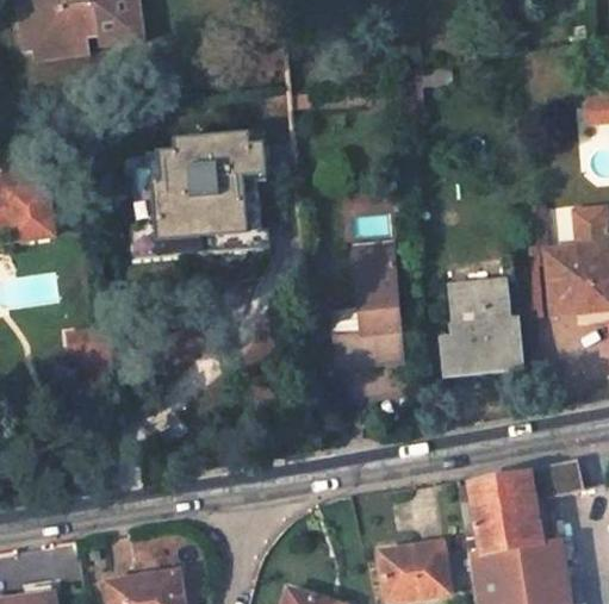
[(142,42),(136,0),(13,0),(17,20),(29,19),(35,54),(85,45),(85,39),(94,38),(97,49),(142,42)]
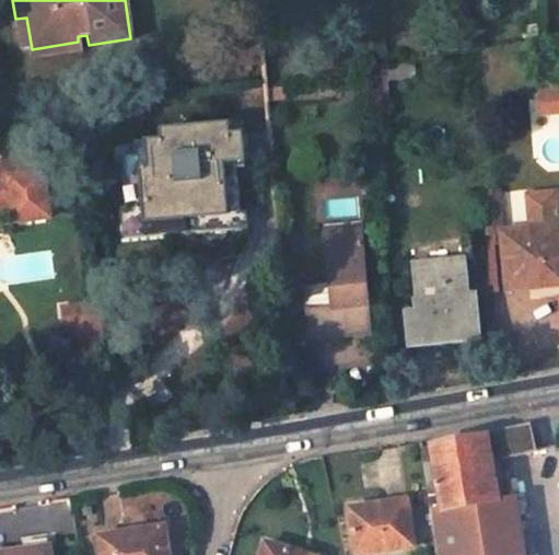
[(15,19),(21,51),(32,49),(26,18),(15,19)]
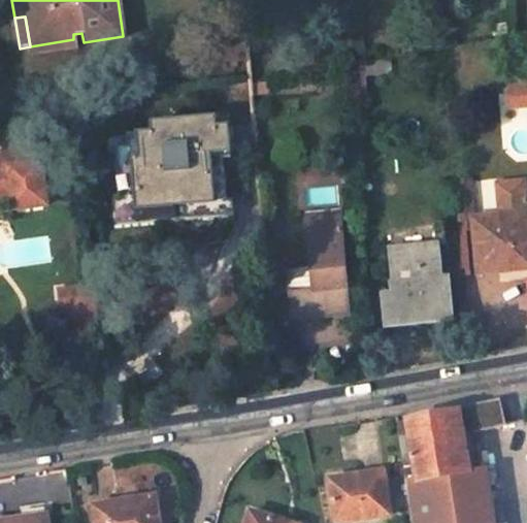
[(30,46),(31,56),(75,48),(73,39),(30,46)]
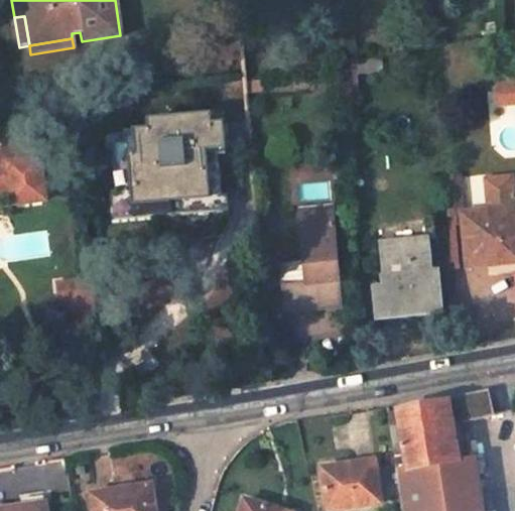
[(514,78),(495,80),(496,100),(514,98),(514,78)]
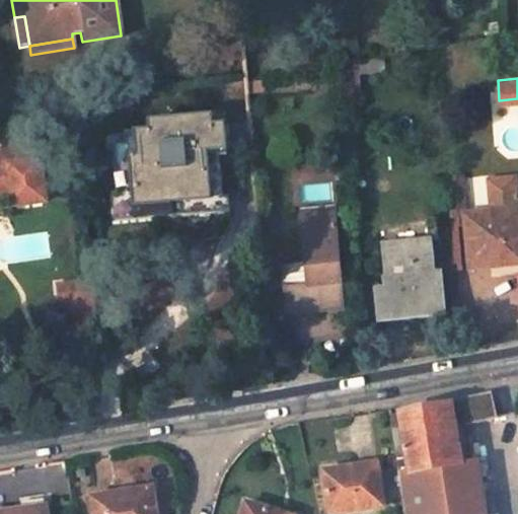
[(209,106),(209,111),(210,121),(222,120),(221,105),(209,106)]
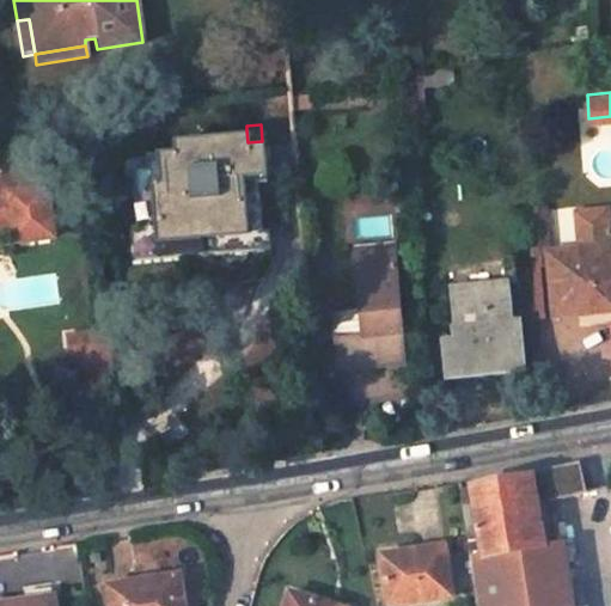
[(246,130),(172,135),(173,147),(156,148),(156,150),(145,151),(146,164),(133,165),(136,222),(138,238),(157,237),(157,242),(185,240),(185,233),(218,231),(219,237),(248,234),(243,172),(264,171),(262,141),(248,142),(246,130)]
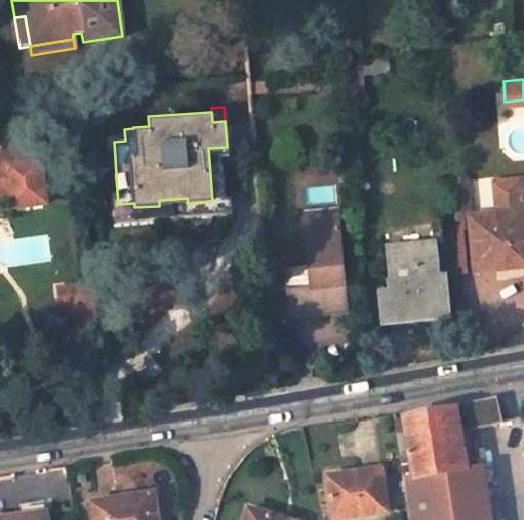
[(36,141),(4,145),(5,157),(6,165),(38,161),(36,141)]
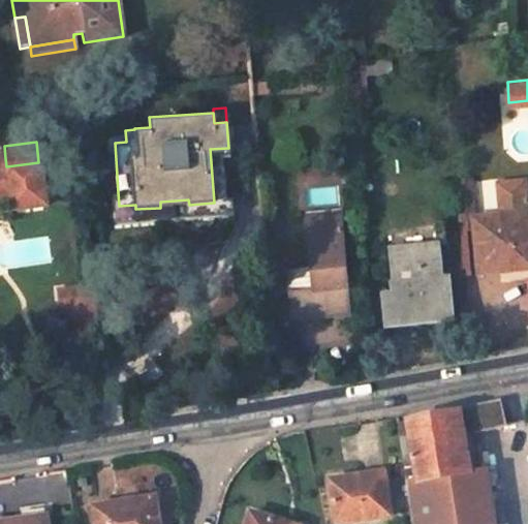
[(230,164),(228,148),(210,149),(214,203),(189,205),(188,199),(160,202),(160,208),(135,209),(135,205),(119,206),(118,192),(114,193),(116,219),(231,210),(230,195),(225,196),(223,164),(230,164)]
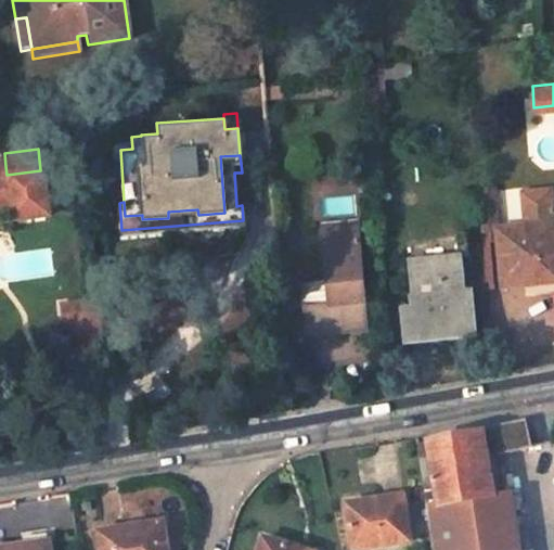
[(5,166),(0,166),(0,205),(10,204),(11,212),(11,219),(47,214),(40,170),(7,175),(5,166)]
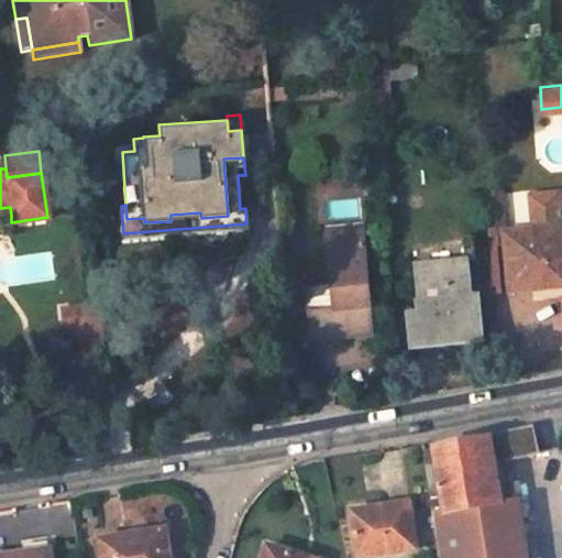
[(561,281),(561,229),(559,187),(529,190),(530,225),(503,228),(509,287),(561,281)]
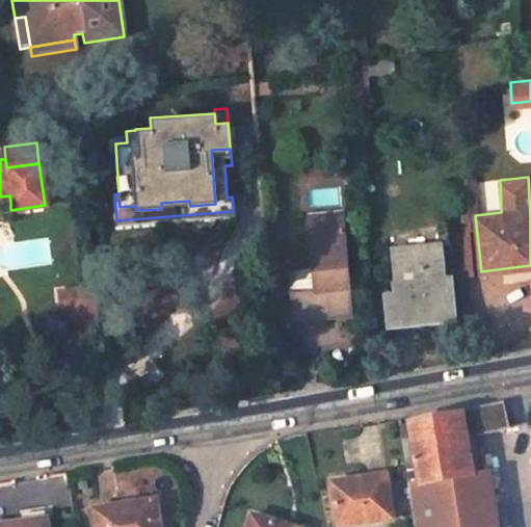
[(349,314),(340,208),(307,212),(313,288),(291,290),(293,319),(349,314)]
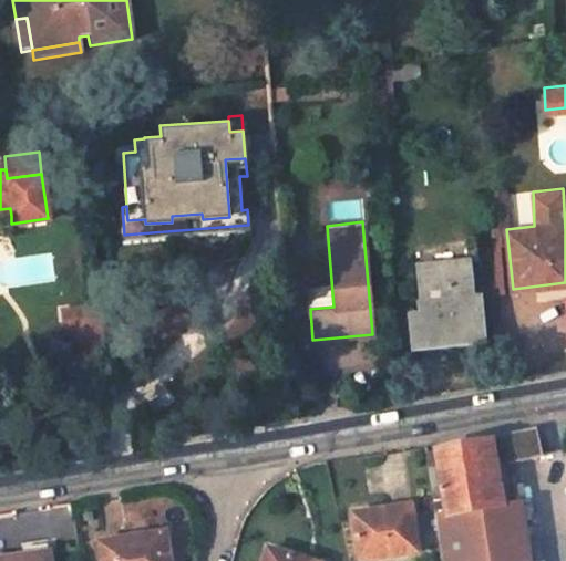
[(413,338),(483,332),(480,292),(474,293),(470,258),(415,262),(421,309),(411,310),(413,338)]
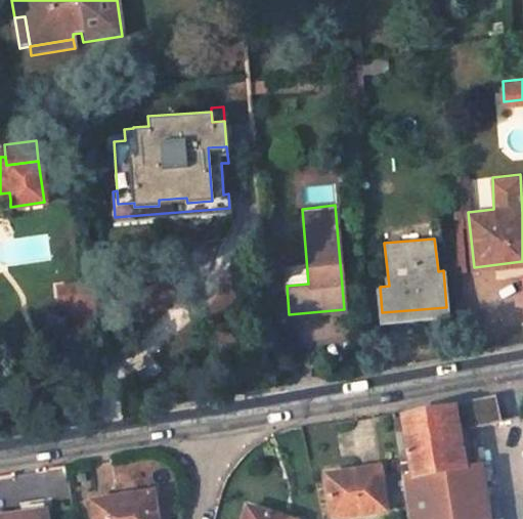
[(92,277),(79,278),(81,296),(93,294),(92,277)]
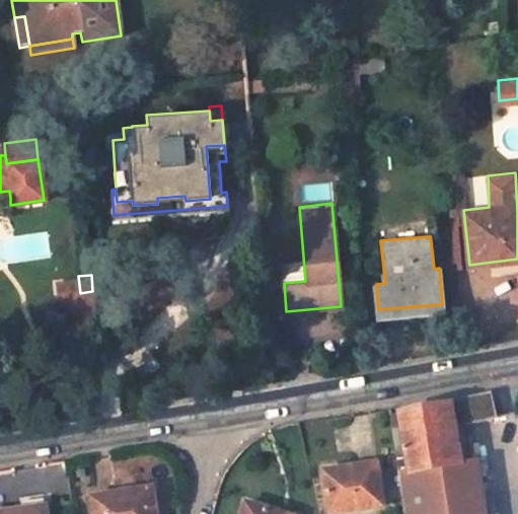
[(78,276),(54,279),(60,325),(96,321),(92,291),(80,293),(78,276)]
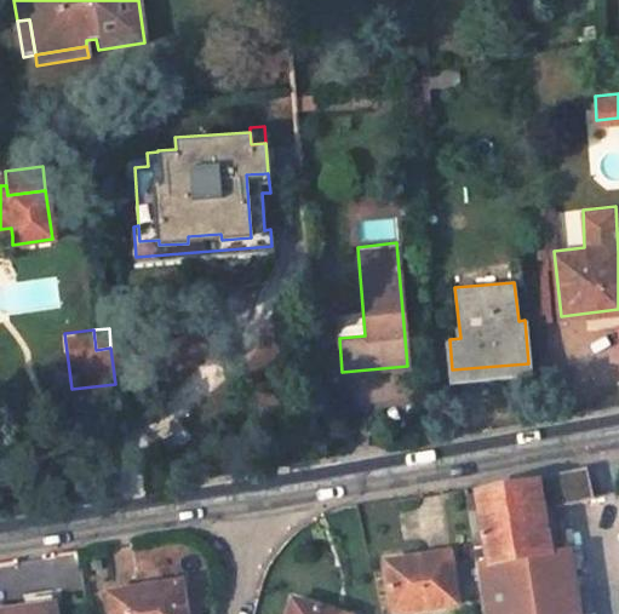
[(577,613),(567,543),(563,543),(556,494),(590,488),(586,463),(531,474),(529,477),(464,488),(483,613),(577,613)]
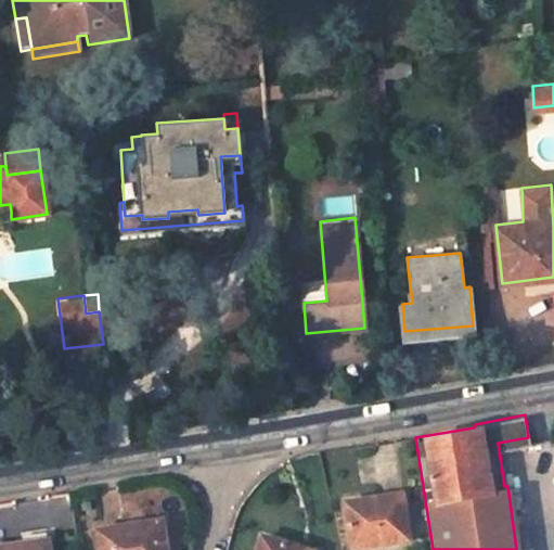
[(416,537),(409,493),(352,502),(359,547),(416,537)]
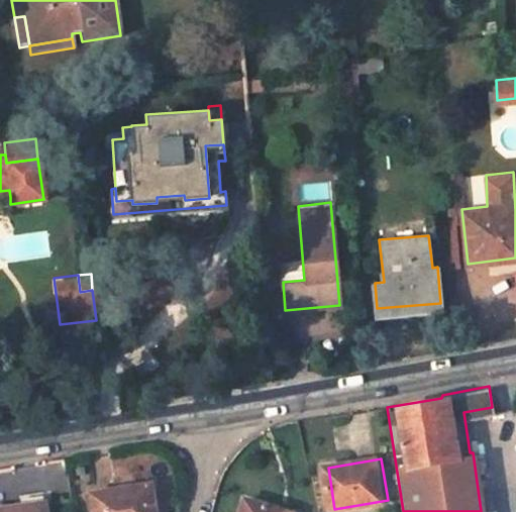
[(155,511),(149,484),(93,493),(95,511),(155,511)]
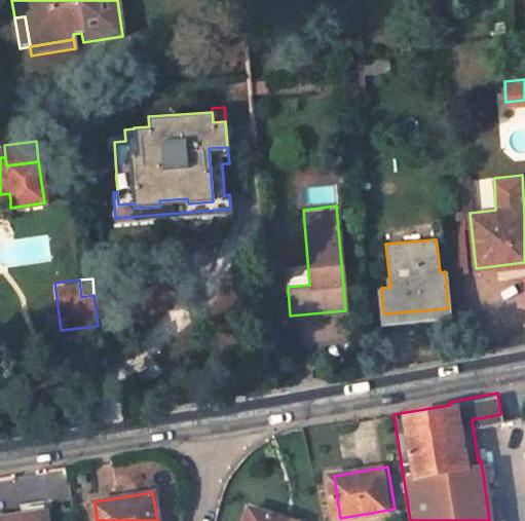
[(291,520),(292,517),(251,506),(246,520),(291,520)]
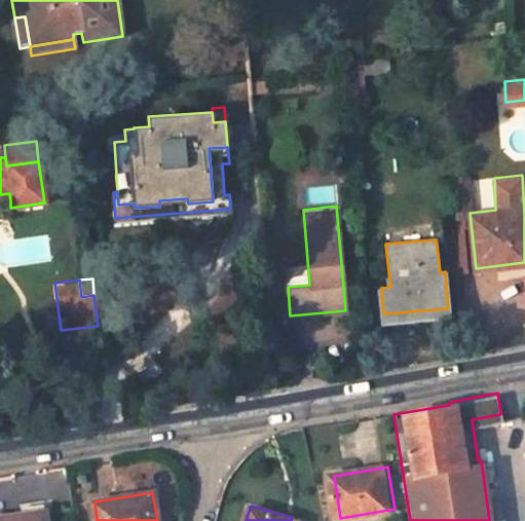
[(0,520),(47,520),(46,511),(0,517),(0,520)]
